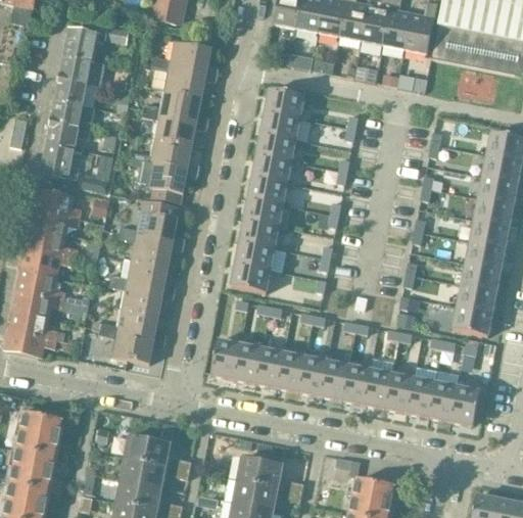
[(33,8),(34,0),(0,0),(0,2),(14,5),(32,8),(33,8)]
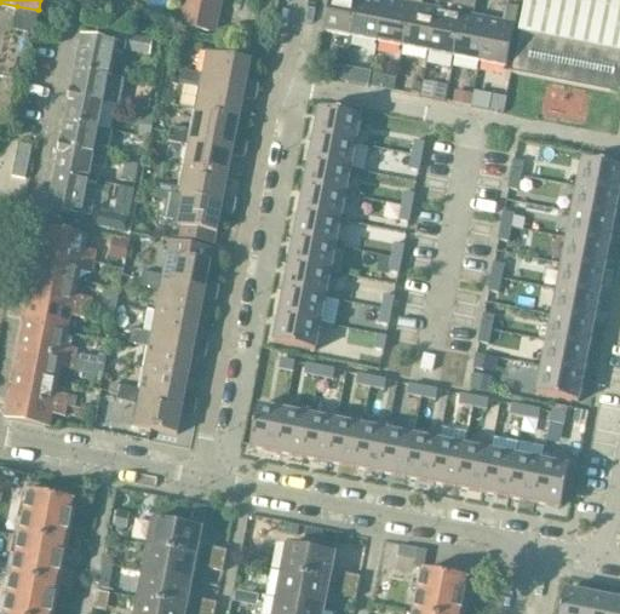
[(178,21),(210,27),(214,6),(183,0),(178,21)]
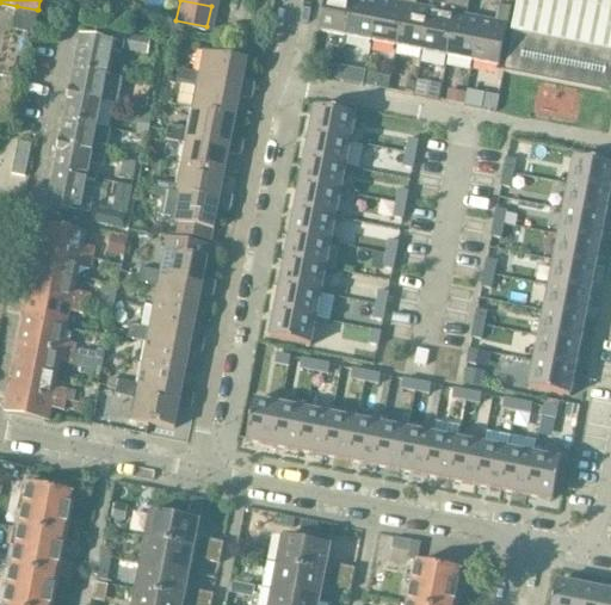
[(323,0),(319,28),(345,32),(351,0),(323,0)]
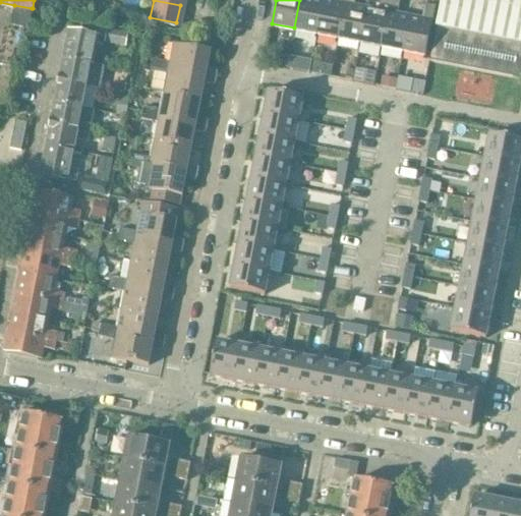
[(299,0),(294,27),(316,32),(323,0),(299,0)]
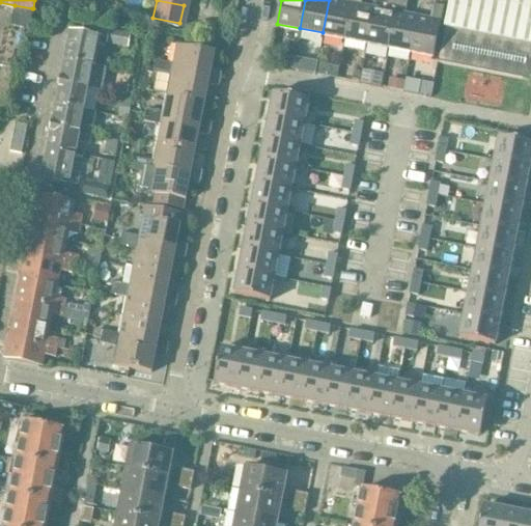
[(329,0),(323,32),(343,36),(351,0),(329,0)]
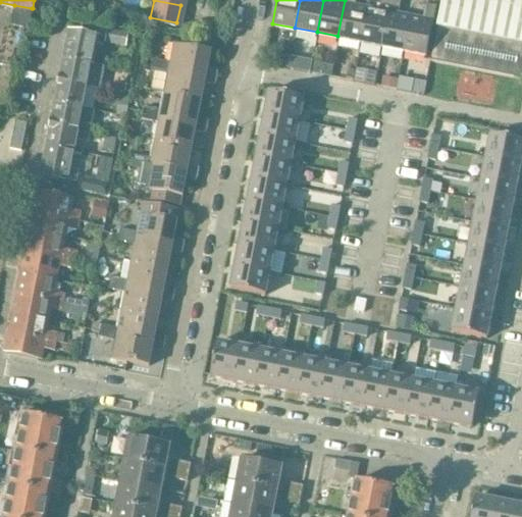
[(367,4),(355,1),(355,0),(345,0),(337,36),(360,40),(367,4)]
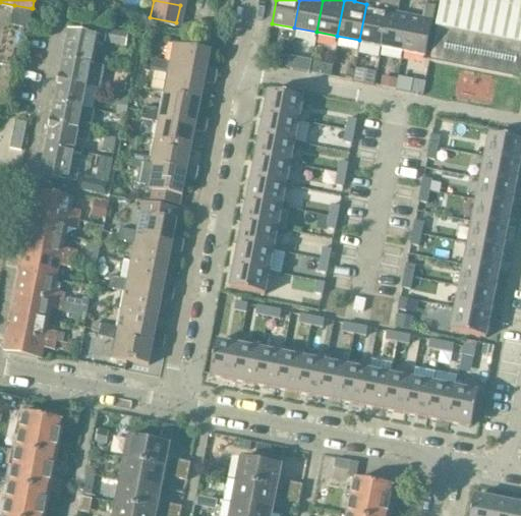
[(380,0),(379,6),(366,4),(359,40),(380,44),(388,0),(380,0)]
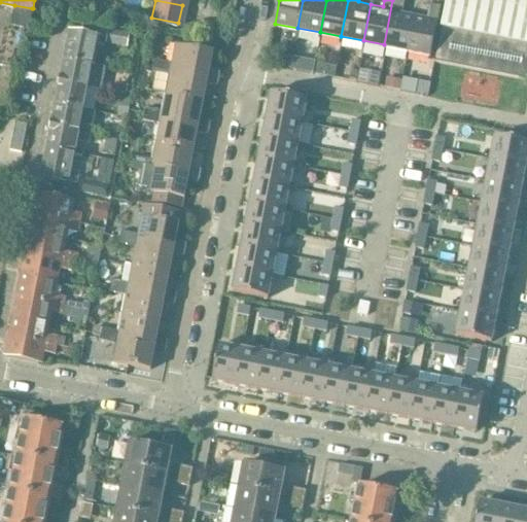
[(414,12),(401,10),(403,0),(392,0),(384,44),(407,49),(414,12)]
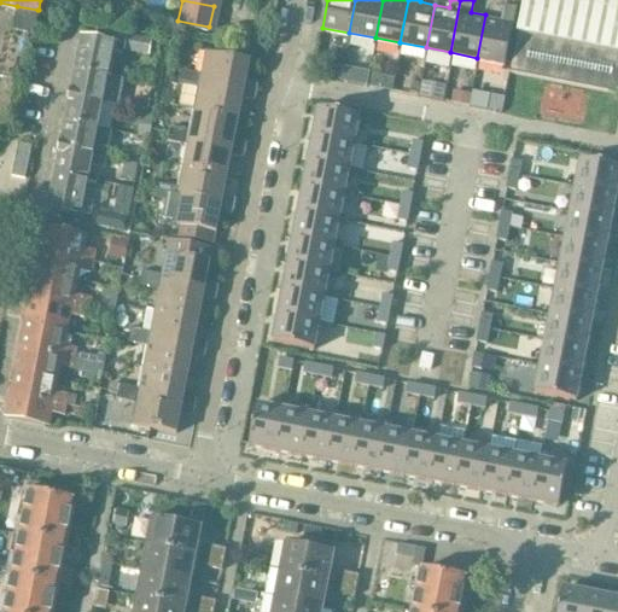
[(522,0),(517,28),(617,47),(617,0),(522,0)]
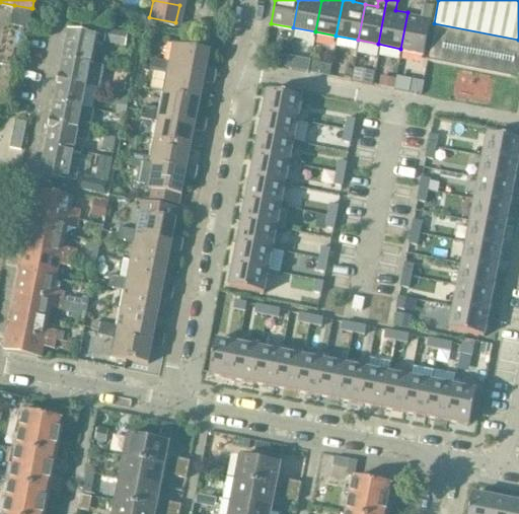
[(420,14),(408,12),(400,49),(423,53),(433,3),(423,1),(420,14)]
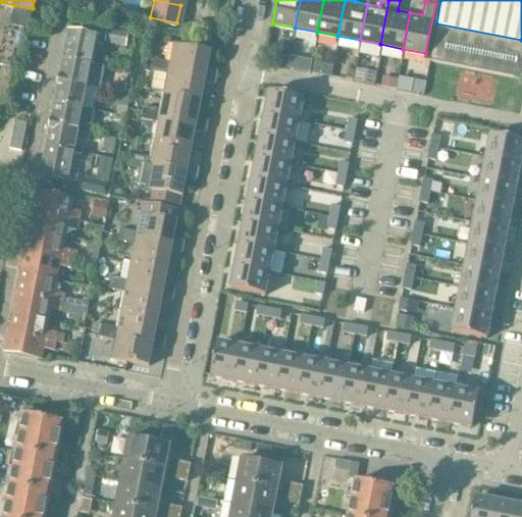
[(28,26),(32,8),(14,5),(11,22),(18,23),(28,26)]
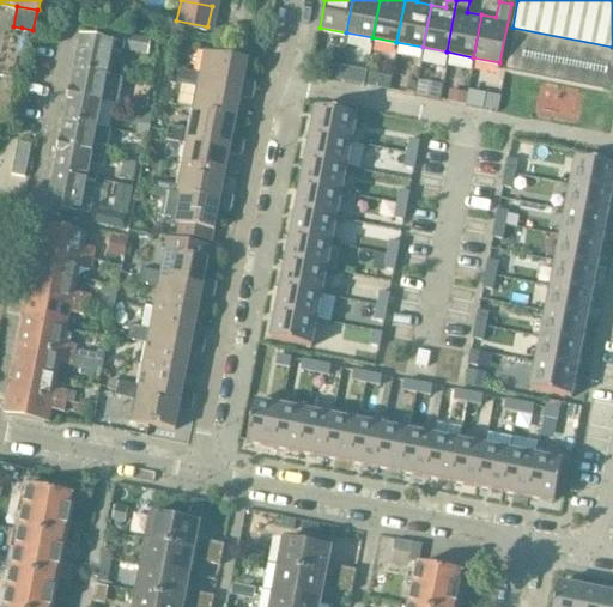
[(612,47),(513,28),(504,68),(612,89),(612,47)]
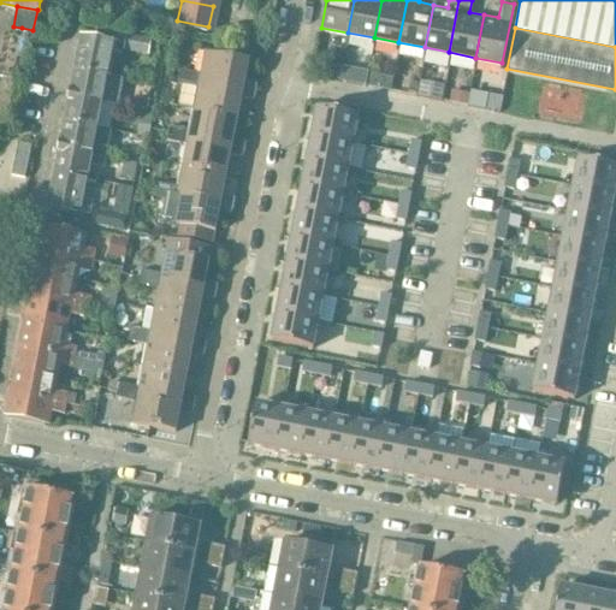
[(149,51),(152,36),(126,31),(123,46),(149,51)]
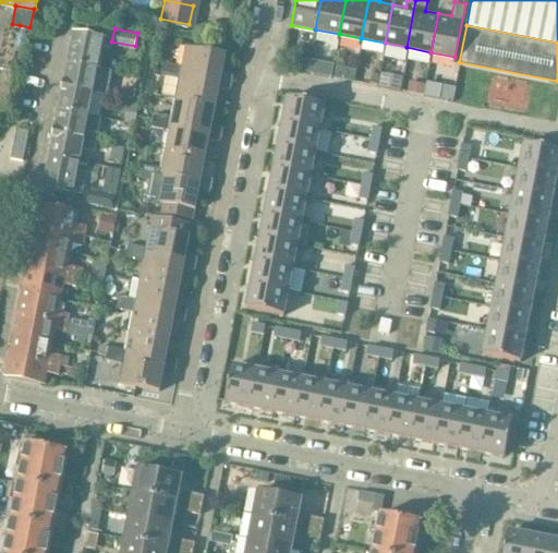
[(97,67),(102,36),(73,31),(68,60),(97,67)]
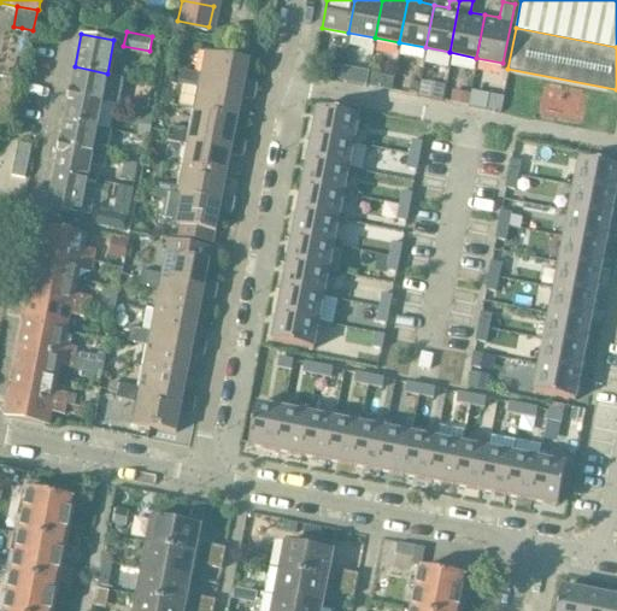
[(248,57),(204,47),(200,71),(198,78),(256,89),(257,83),(257,81),(254,78),(245,77),(248,57)]
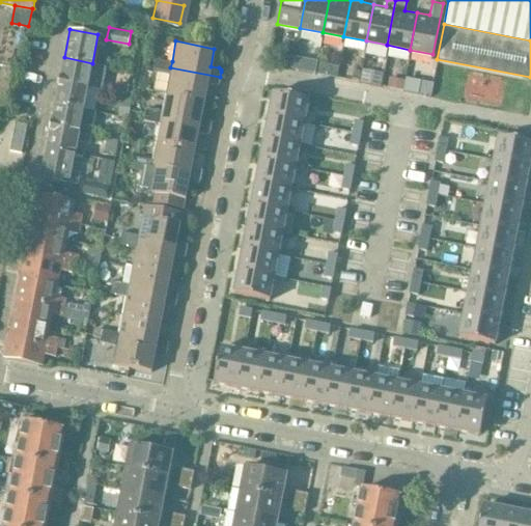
[(106,65),(92,63),(64,57),(60,79),(88,84),(102,87),(106,65)]
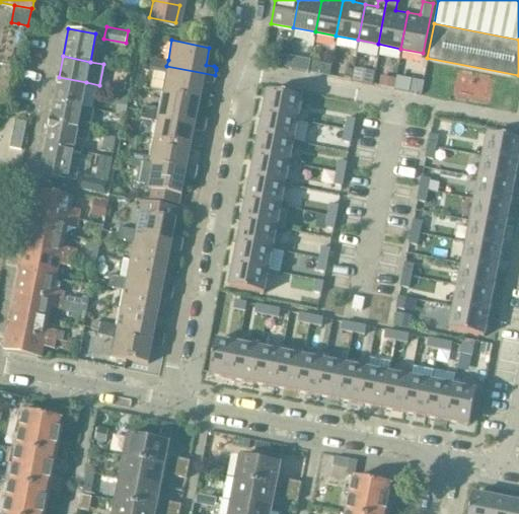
[(151,56),(150,63),(149,69),(157,70),(160,58),(151,56)]
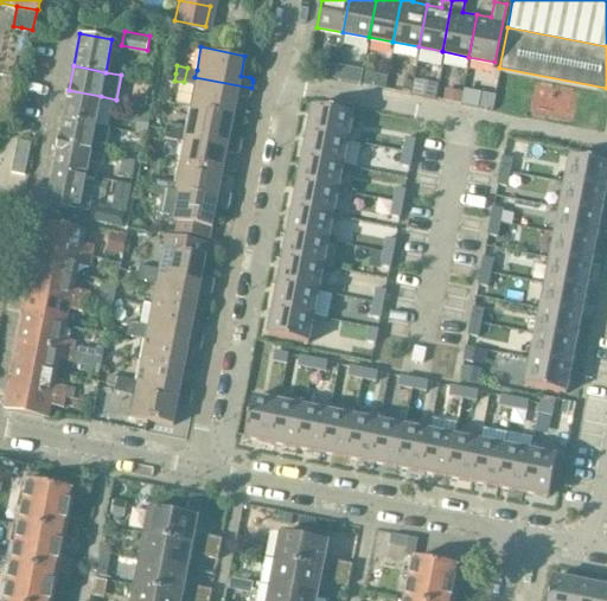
[(251,88),(195,77),(197,70),(187,68),(184,82),(193,84),(190,106),(234,113),(237,93),(246,94),(249,94),(251,91),(251,88)]
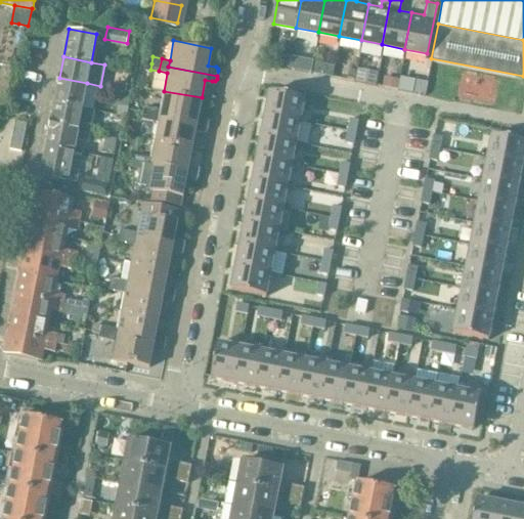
[(299,59),(298,68),(311,70),(312,62),(299,59)]
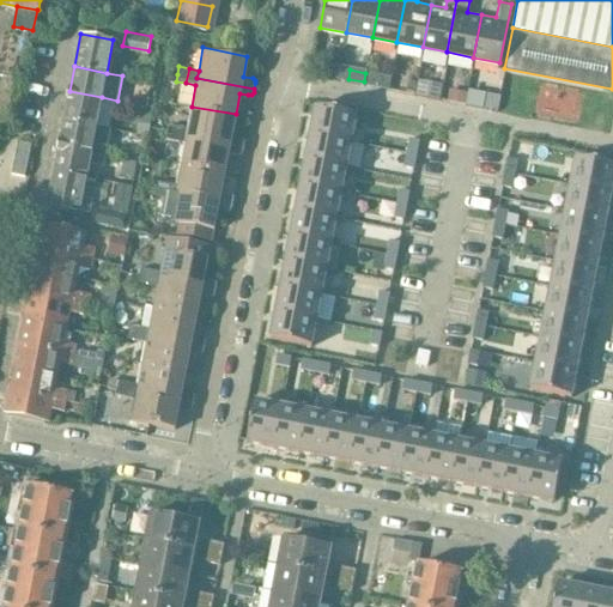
[(449,86),(447,98),(465,102),(467,91),(449,86)]
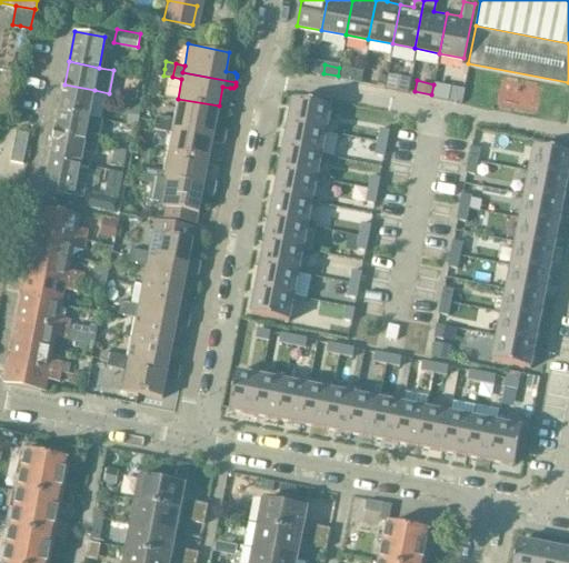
[(90,114),(95,90),(65,84),(60,108),(90,114)]
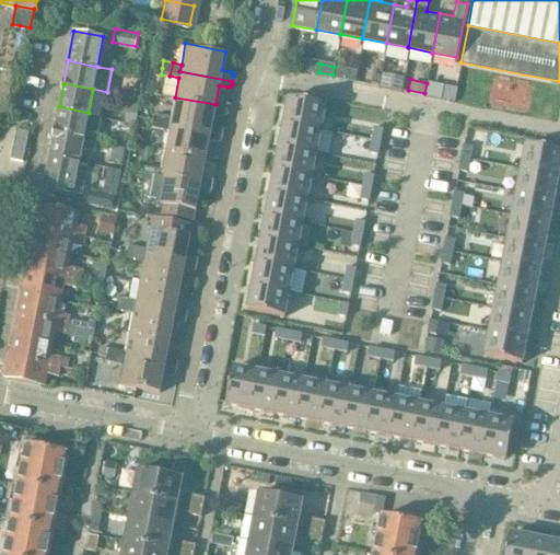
[(440,95),(453,99),(456,85),(442,83),(440,95)]
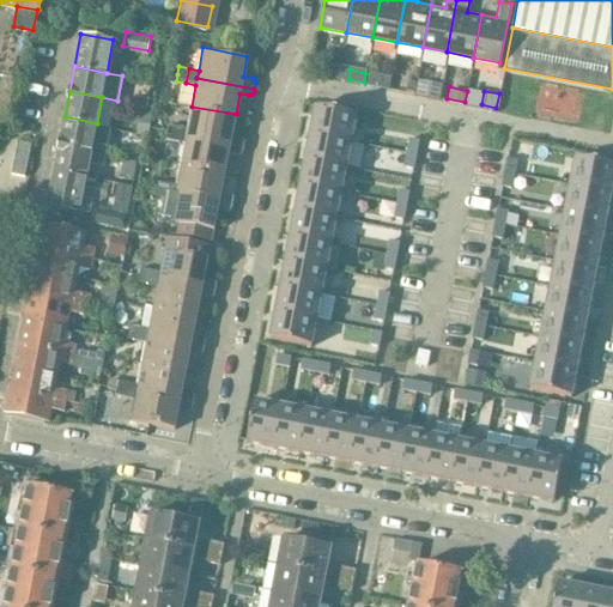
[(315,103),(310,131),(351,138),(356,111),(315,103)]
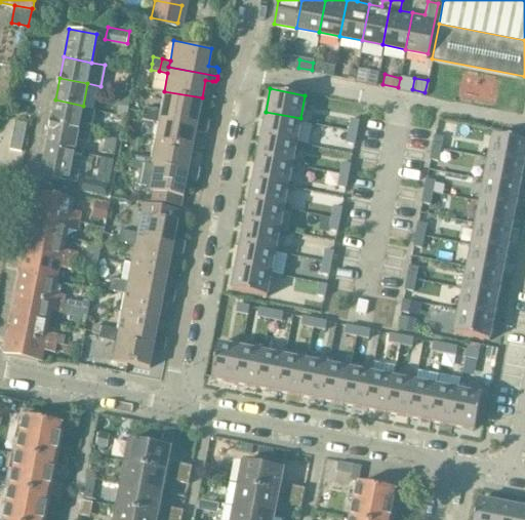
[(202,97),(164,91),(161,109),(159,115),(208,124),(209,119),(209,117),(206,115),(199,114),(202,97)]
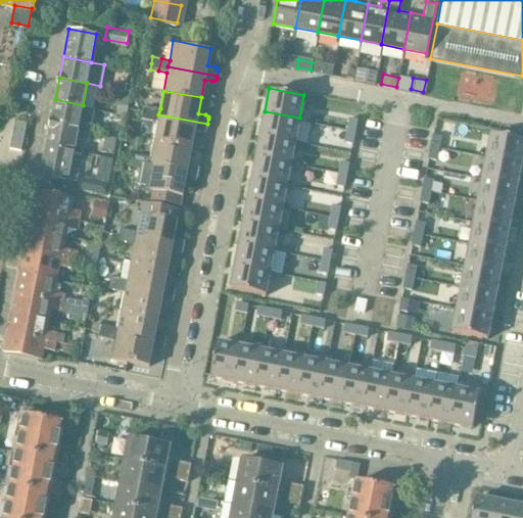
[(129,95),(119,94),(115,112),(125,114),(129,95)]
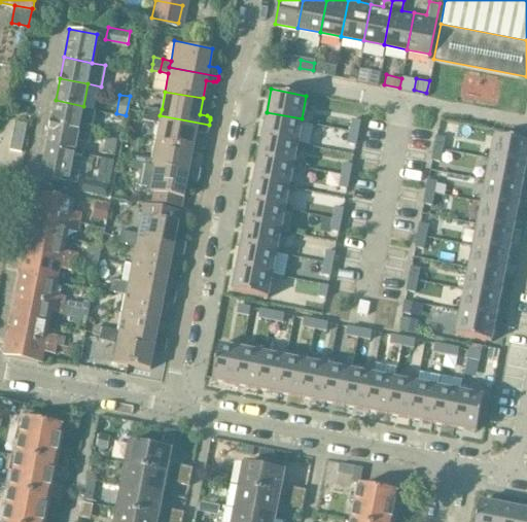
[(79,125),(81,113),(83,106),(56,100),(50,124),(79,129),(79,125)]
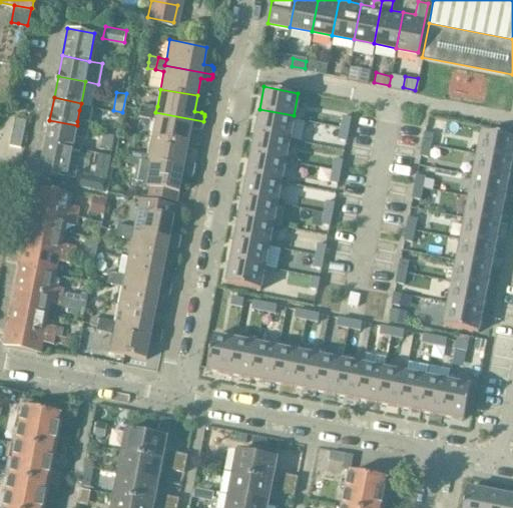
[(140,103),(139,109),(138,114),(146,116),(148,104),(140,103)]
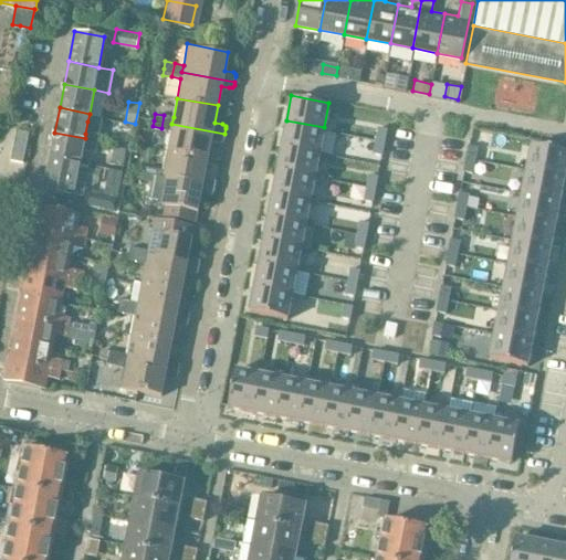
[(224,134),(171,124),(174,117),(164,115),(161,128),(170,129),(167,149),(207,157),(211,138),(219,140),(222,139),(223,137),(224,134)]
